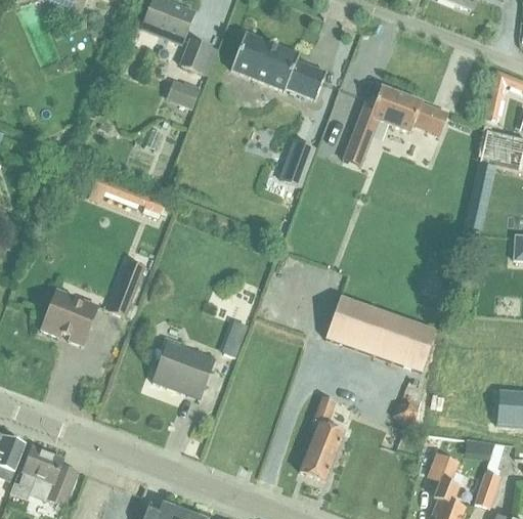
[(183,43),(195,11),(167,0),(151,0),(141,27),(183,43)]
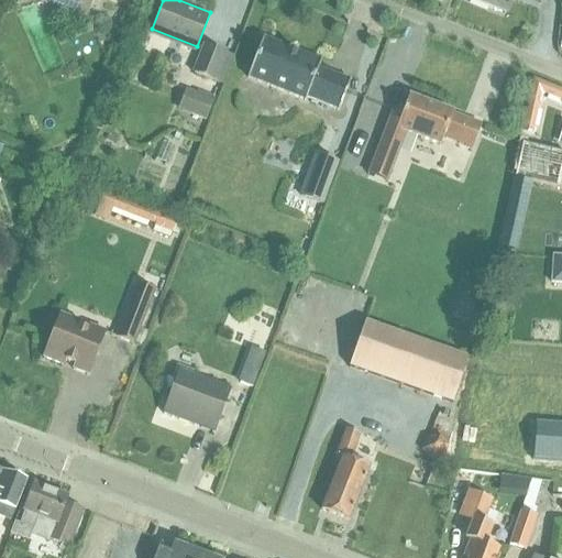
[(480,0),(503,9),(506,0),(480,0)]
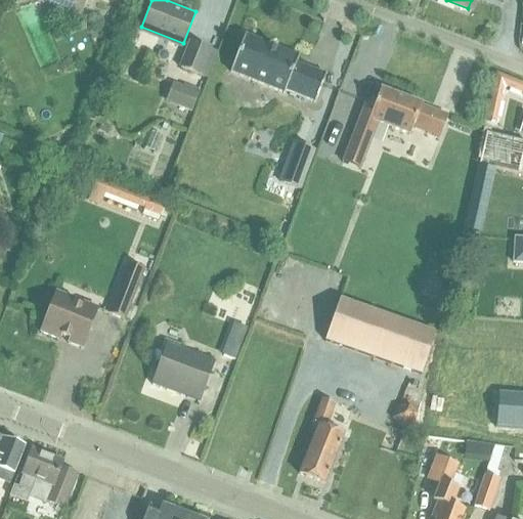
[(300,53),(246,32),(231,68),(285,90),(287,87),(316,98),(327,72),(297,59),(300,53)]
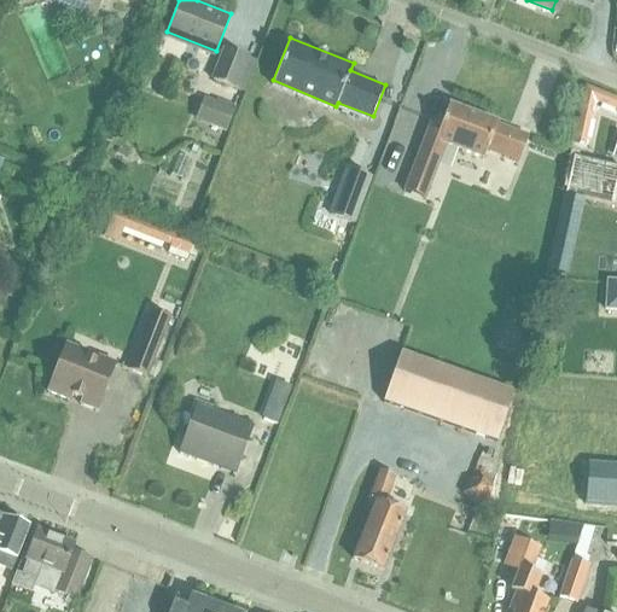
[(227,42),(214,75),(237,83),(249,52),(227,42)]
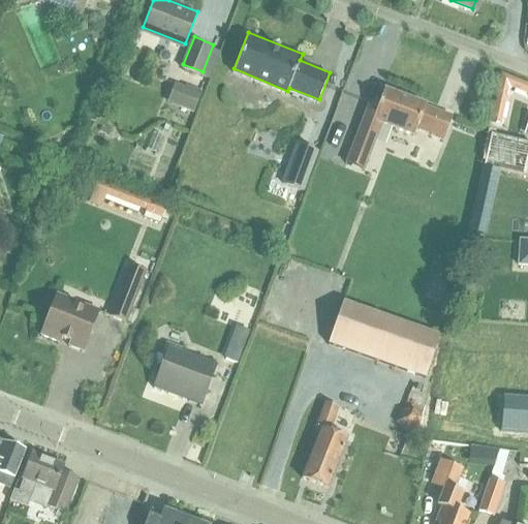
[(495,105),(492,118),(502,120),(509,89),(514,86),(527,92),(527,81),(502,70),(499,88),(495,105)]
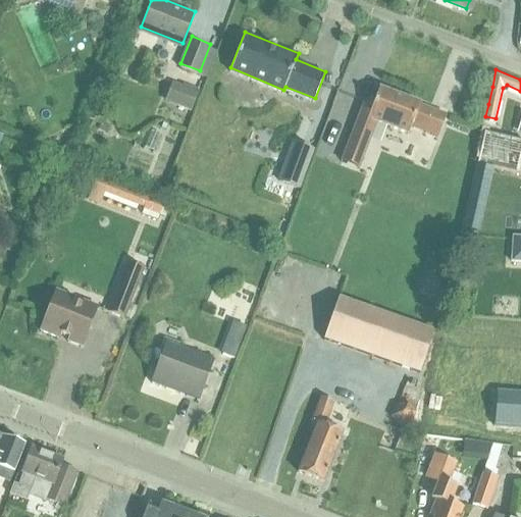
[(184,81),(174,101),(192,108),(200,87),(184,81)]
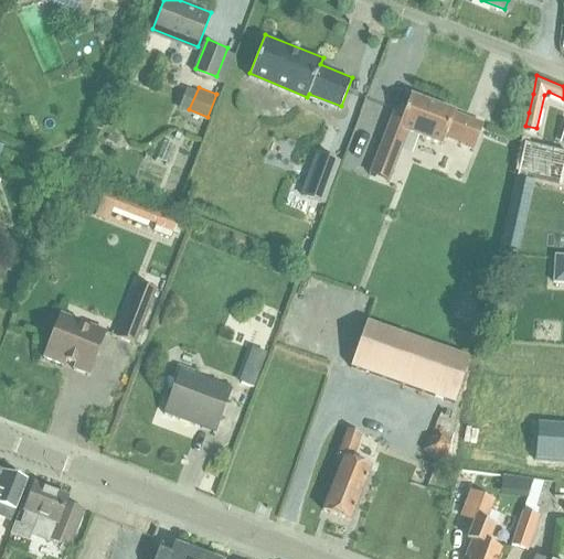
[(455,108),(412,92),(405,109),(395,105),(370,170),(390,178),(408,128),(443,140),(447,130),(463,136),(461,139),(475,144),(483,121),(455,110),(455,108)]
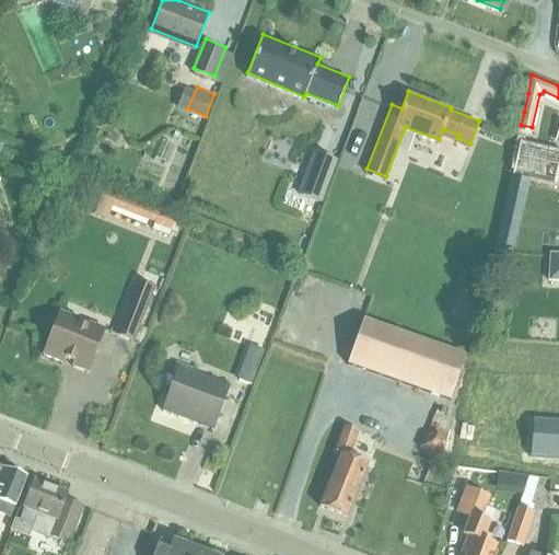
[(558,146),(521,137),(513,171),(531,175),(555,181),(558,164),(558,146)]
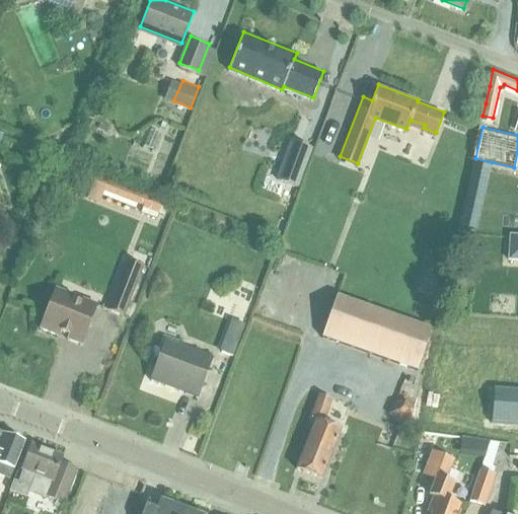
[(282,164),(277,175),(299,184),(304,171),(313,145),(291,137),(282,164)]
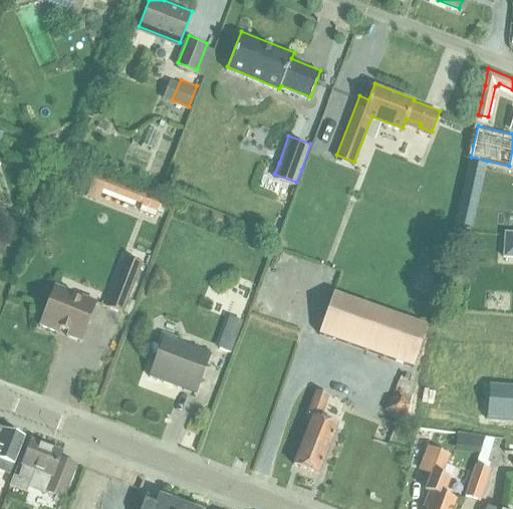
[(107,177),(101,190),(135,203),(140,189),(107,177)]
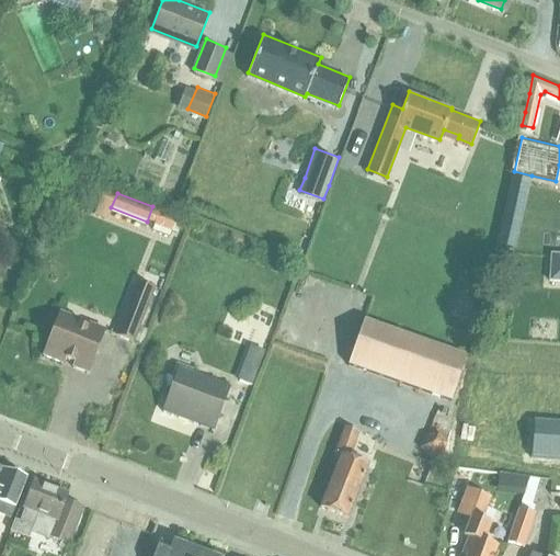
[(507,200),(499,239),(517,244),(526,204),(507,200)]
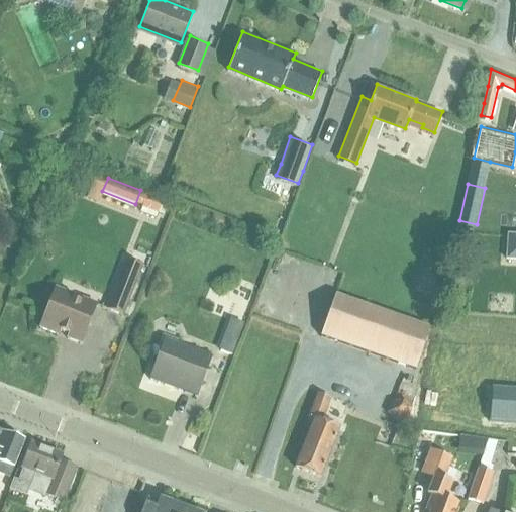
[(146,194),(142,203),(158,209),(162,200),(146,194)]
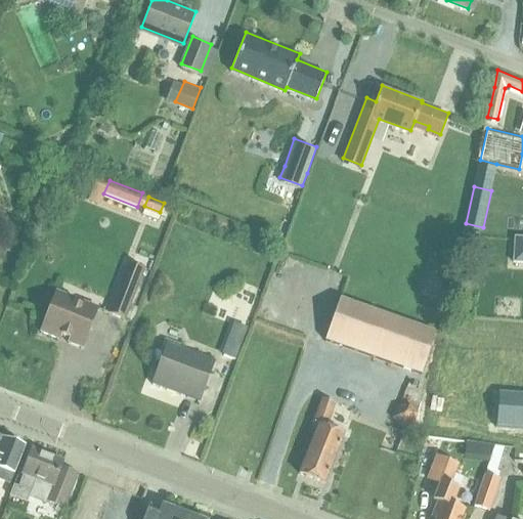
[(522,212),(493,212),(493,229),(522,229),(522,212)]
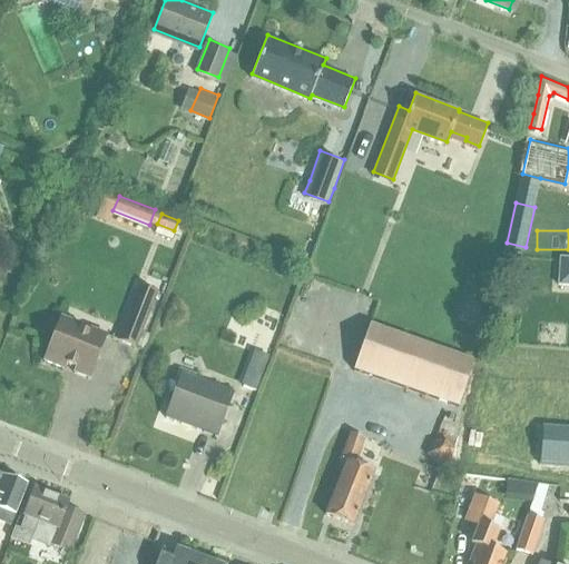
[(559,279),(559,282),(568,282),(568,255),(561,255),(561,256),(562,256),(566,256),(565,268),(563,280),(559,279)]
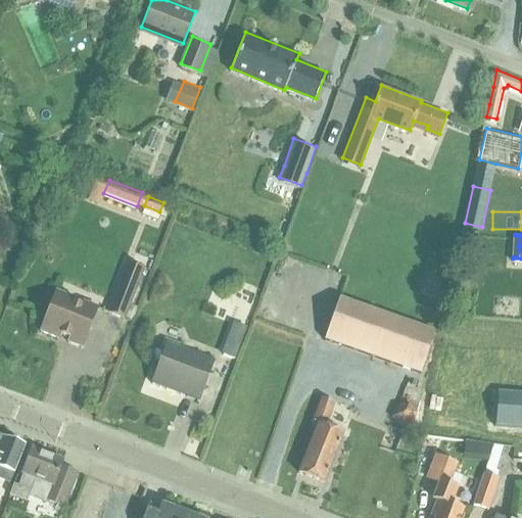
[(446,263),(433,259),(422,289),(436,295),(446,263)]
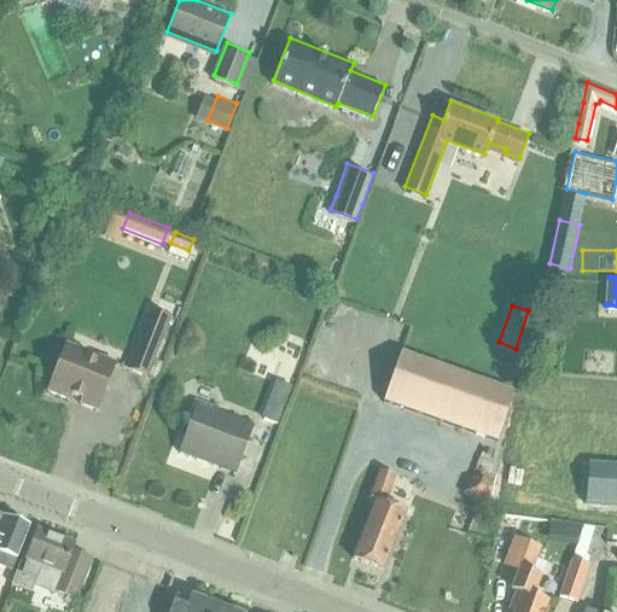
[(147,373),(170,313),(157,308),(146,333),(143,332),(129,366),(147,373)]
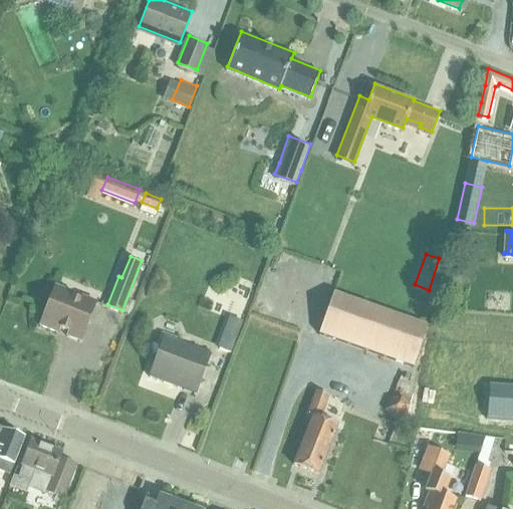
[(81,297),(54,287),(40,322),(58,329),(59,325),(68,329),(67,333),(81,338),(96,299),(82,293),(81,297)]
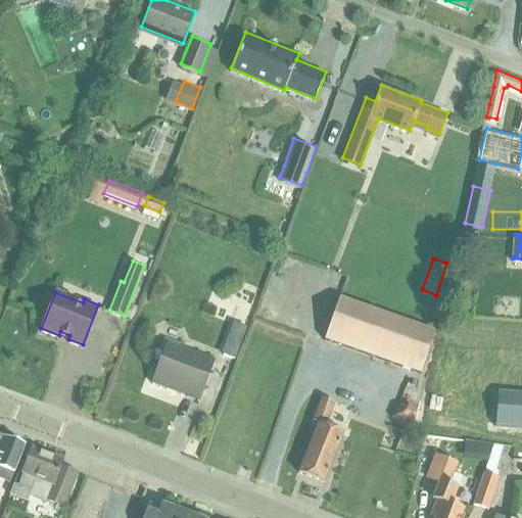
[(337,293),(322,336),(419,369),(433,327),(337,293)]
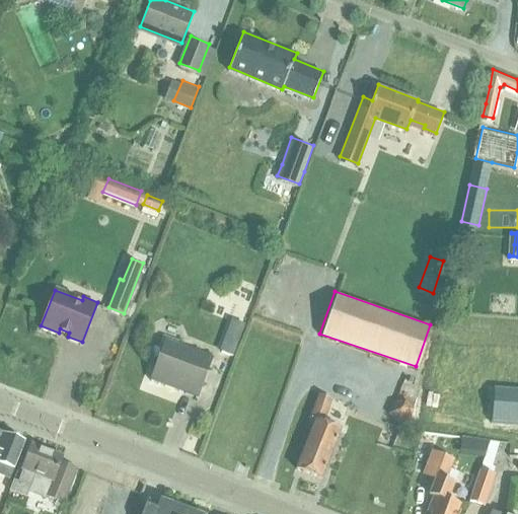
[(181,339),(163,332),(157,348),(161,349),(151,377),(183,389),(187,381),(201,387),(213,355),(179,343),(181,339)]
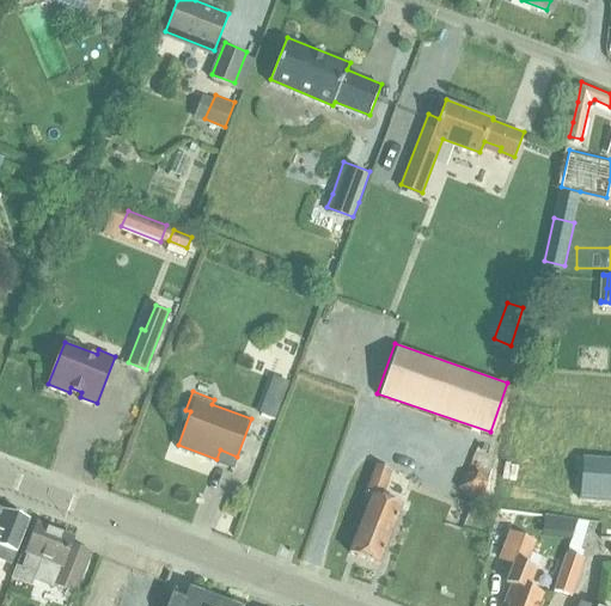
[(268,393),(263,410),(276,415),(282,399),(268,393)]
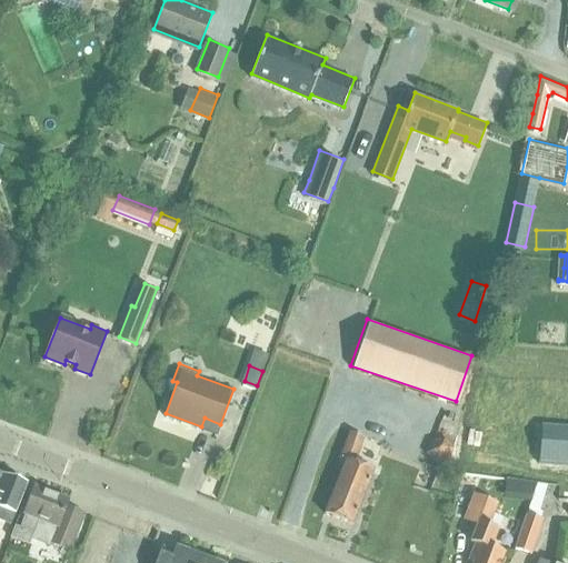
[(567,424),(541,422),(539,459),(567,460),(567,424)]
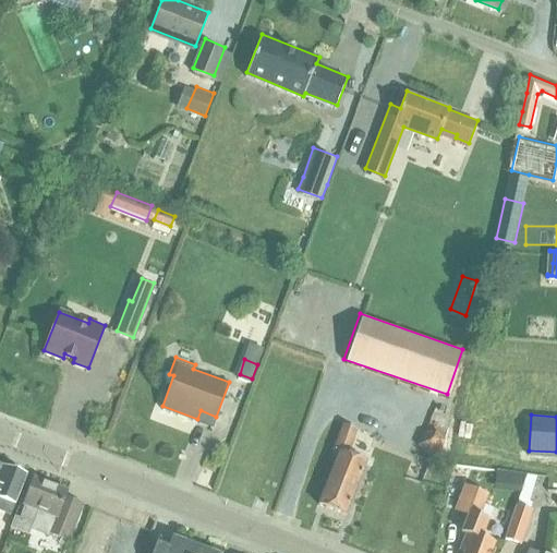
[(318,501),(347,512),(365,459),(347,453),(358,425),(342,420),(333,447),(337,449),(318,501)]
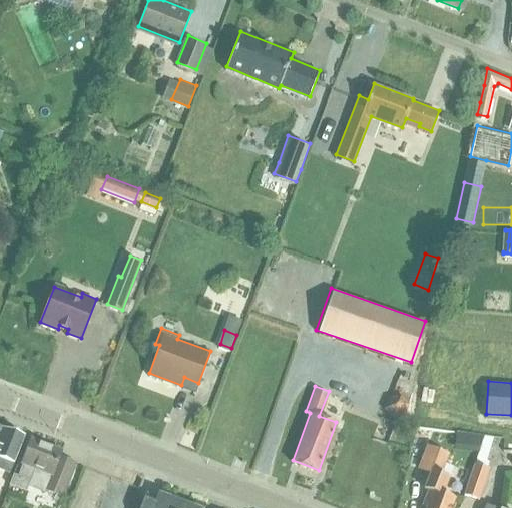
[(391,394),(387,404),(394,412),(404,410),(408,400),(401,392),(391,394)]
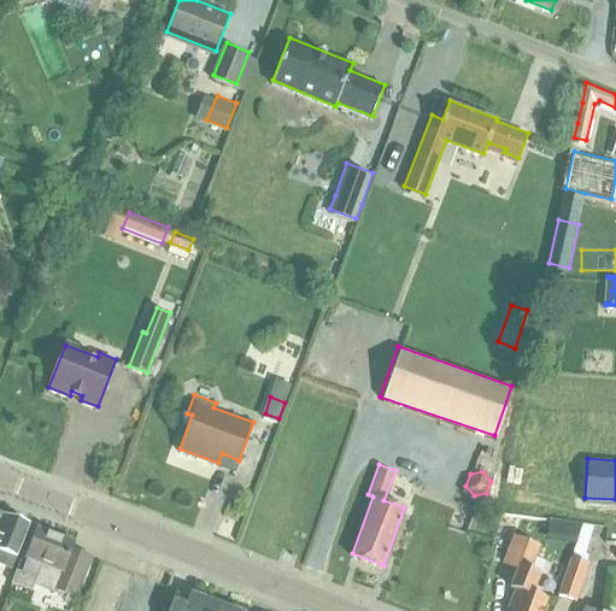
[(3,512),(0,520),(0,560),(12,565),(17,554),(29,523),(3,512)]
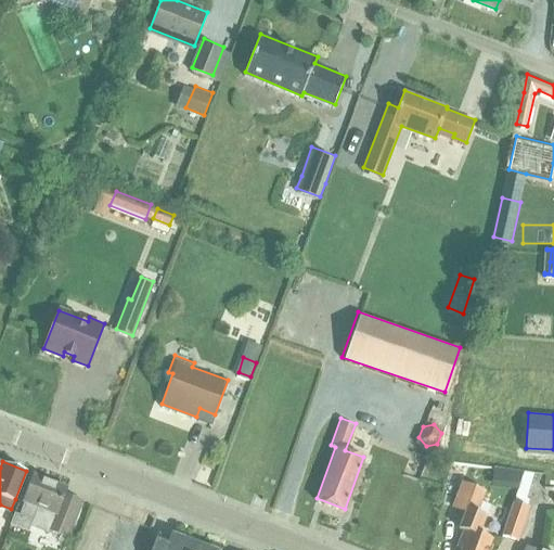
[(524,469),(514,499),(515,499),(527,503),(529,497),(526,496),(535,470),(524,469)]
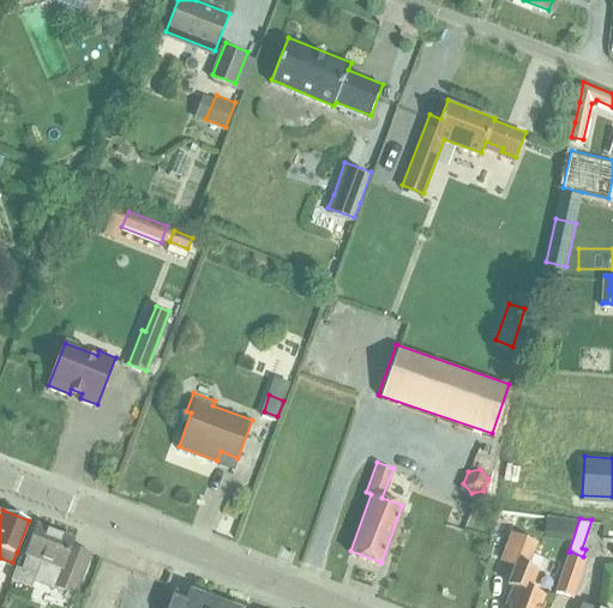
[(36,575),(76,590),(91,551),(72,543),(74,537),(40,523),(23,566),(18,564),(12,577),(32,585),(36,575)]
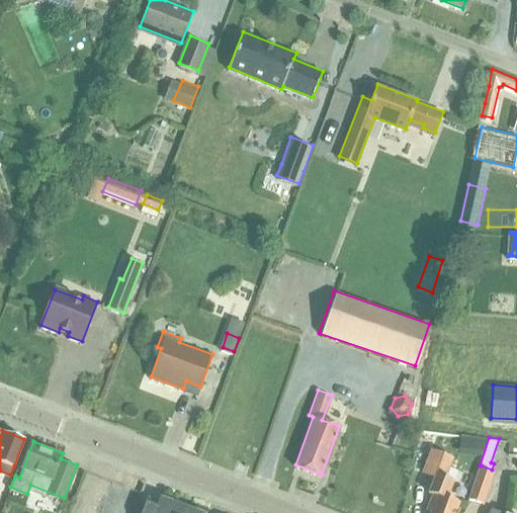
[(429,512),(454,512),(459,502),(447,496),(453,480),(445,476),(452,456),(431,448),(423,468),(435,474),(428,491),(433,492),(427,507),(431,508),(429,512)]
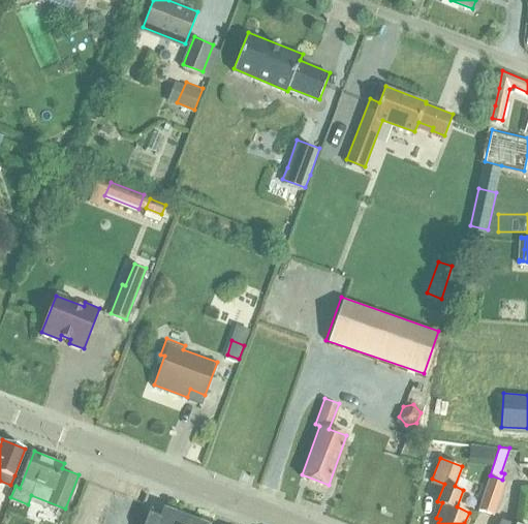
[(494,512),(504,481),(502,480),(491,475),(480,507),(494,512)]
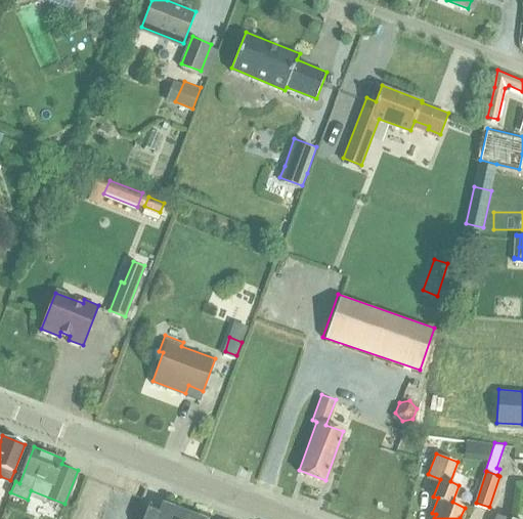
[(182,518),(185,511),(163,503),(160,511),(147,507),(142,518),(182,518)]
